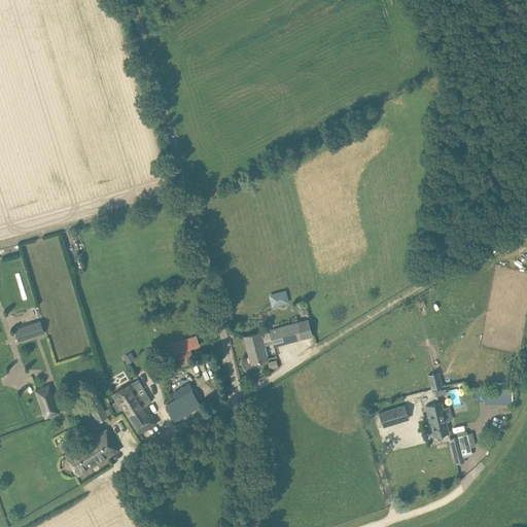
[(286,289),(269,294),(273,307),(290,302),(286,289)]
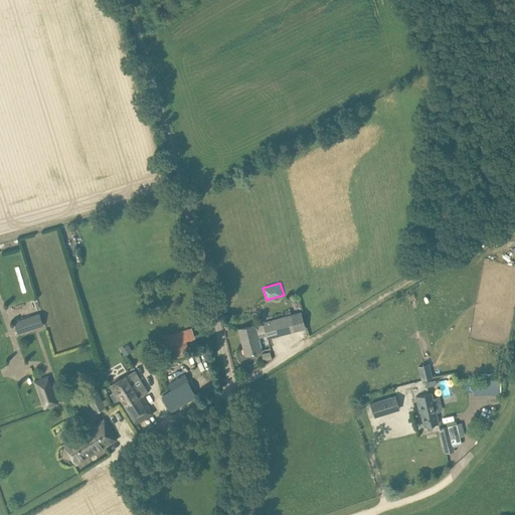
[(302,312),(286,316),(288,322),(291,332),(306,328),(302,312)]
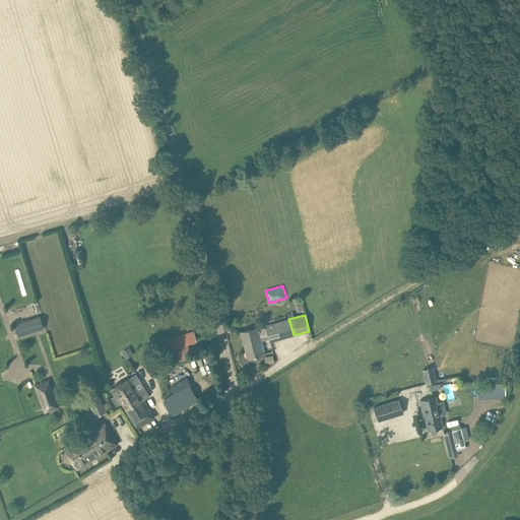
[(14,325),(17,335),(43,328),(40,317),(14,325)]
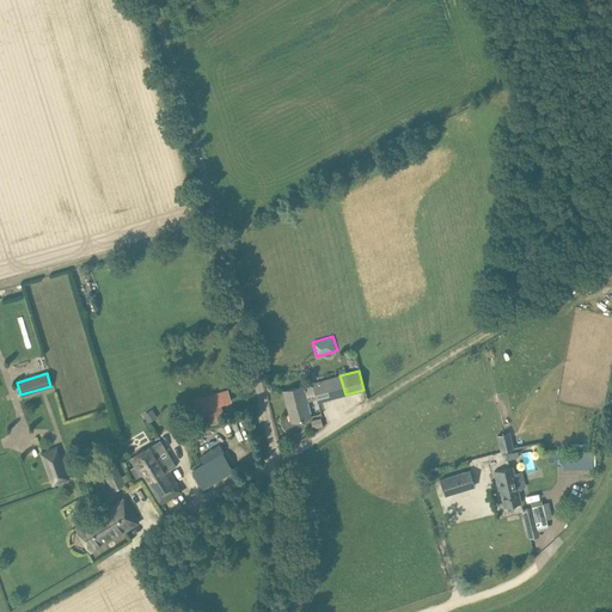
[(346,395),(342,383),(340,375),(312,383),(313,384),(304,387),(303,385),(283,391),(288,405),(289,405),(294,421),(310,416),(305,399),(317,396),(318,402),(346,395)]
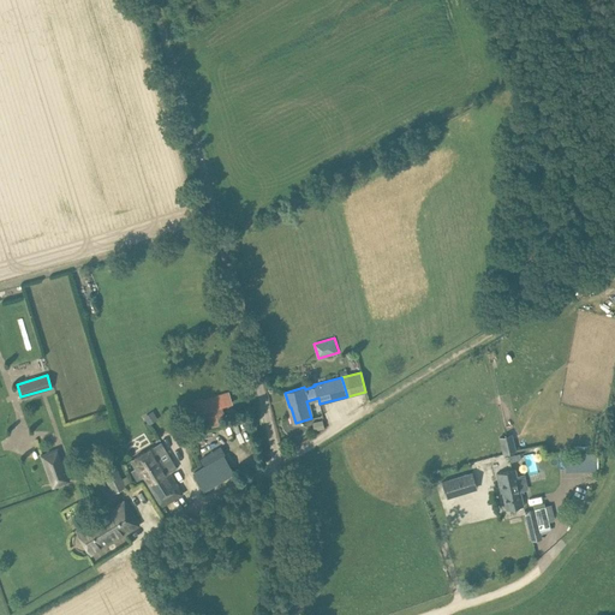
[(203,398),(192,401),(196,415),(233,404),(230,392),(204,399),(203,398)]
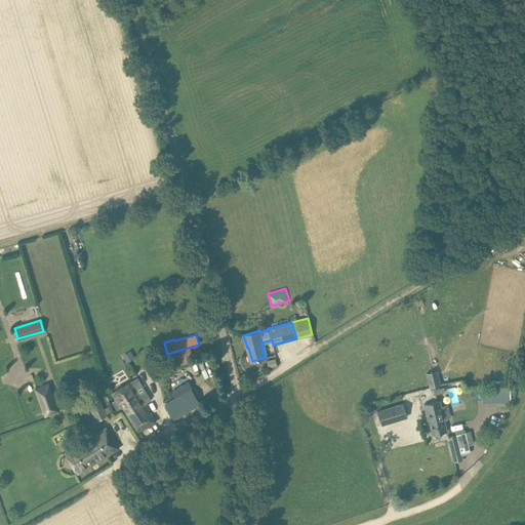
[(130,351),(124,356),(128,362),(134,358),(130,351)]
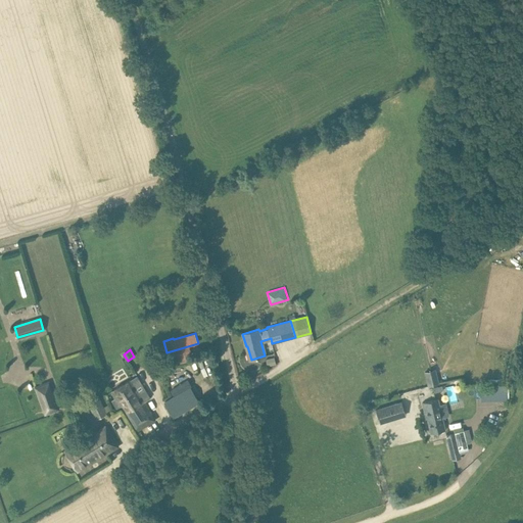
[(268,366),(276,364),(274,357),(266,359),(268,366)]
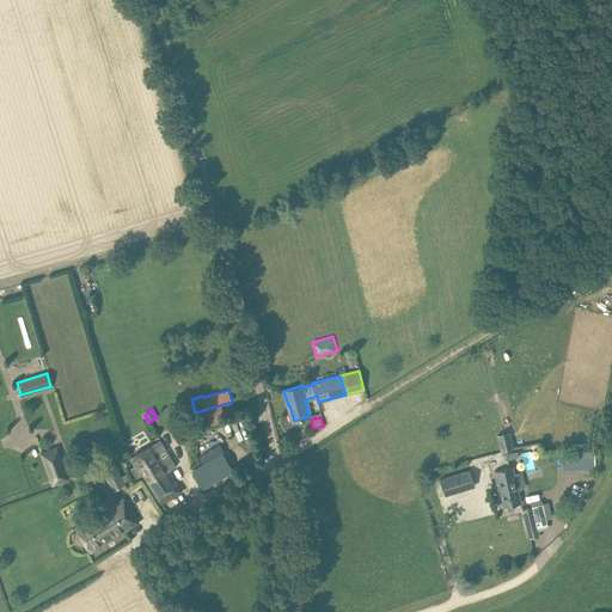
[(509,432),(496,434),(501,452),(513,448),(509,432)]
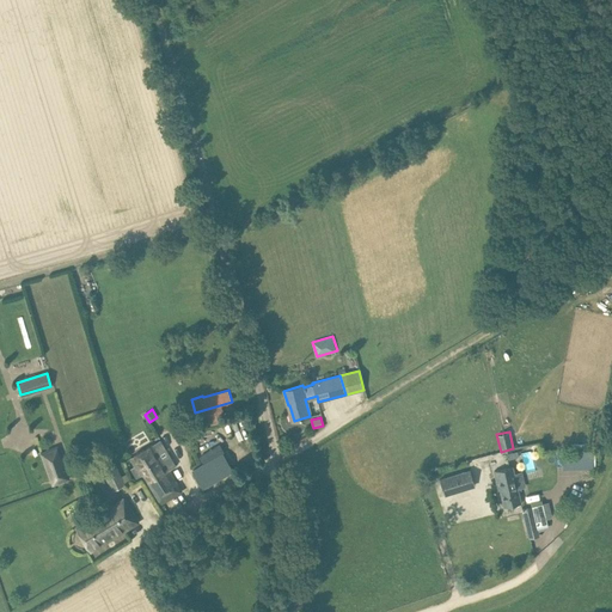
[(182,491),(176,481),(153,444),(130,458),(141,476),(144,475),(161,503),(182,491)]
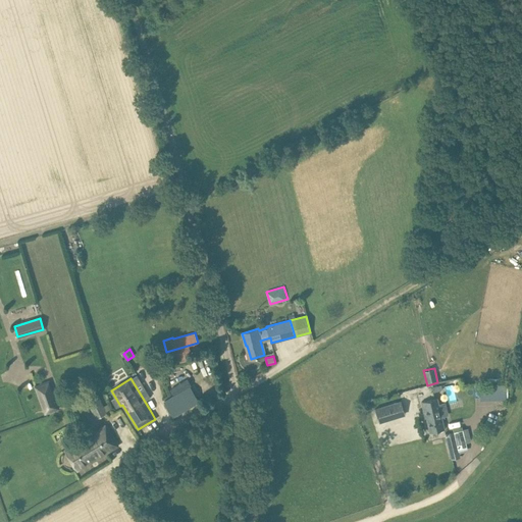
[(188,378),(170,389),(173,396),(192,384),(188,378)]
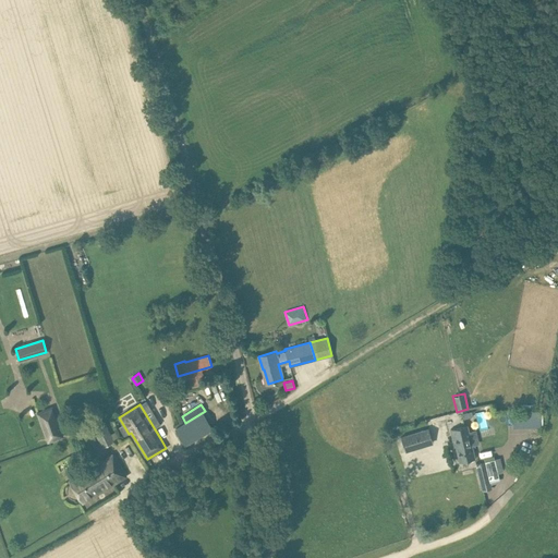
[(64,437),(52,407),(36,412),(48,444),(64,437)]
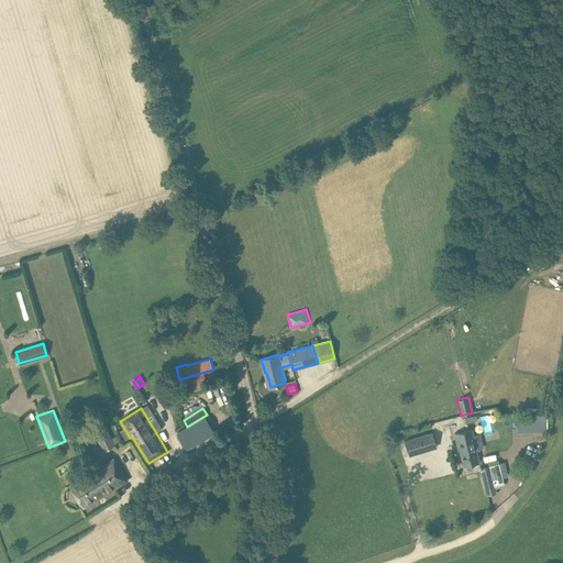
[(545,414),(518,415),(519,431),(547,430),(545,414)]
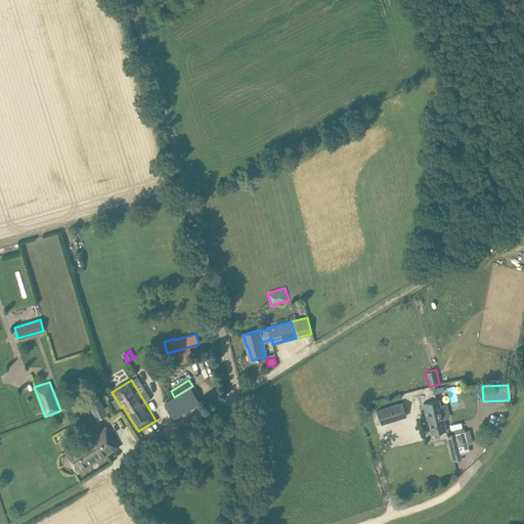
[(200,402),(191,388),(165,403),(174,418),(200,402)]
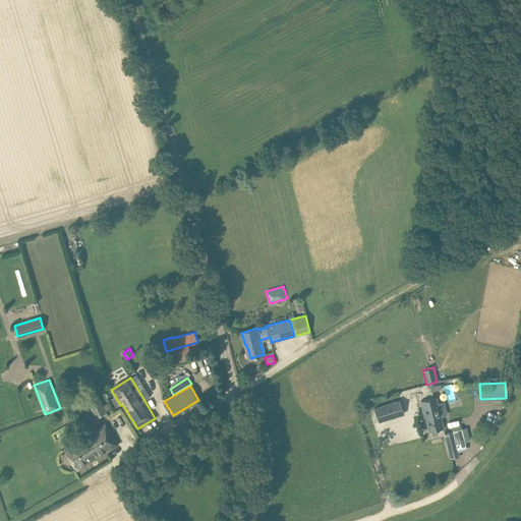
[(96,418),(107,413),(100,397),(89,402),(96,418)]
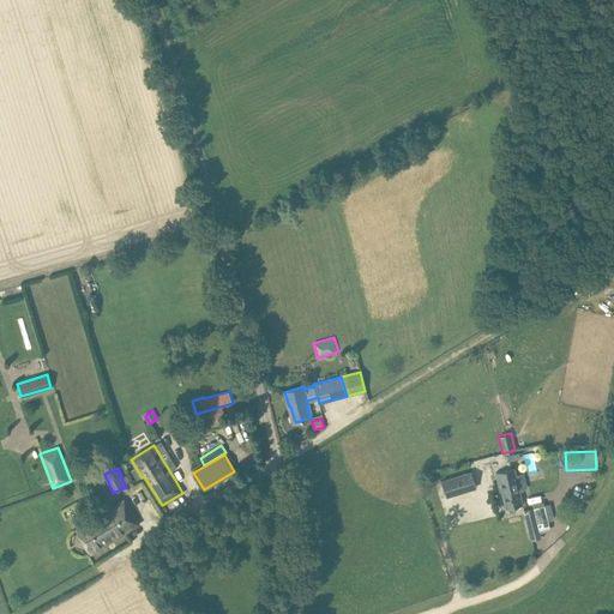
[(515,468),(507,470),(495,473),(500,492),(501,492),(506,509),(523,505),(515,468)]
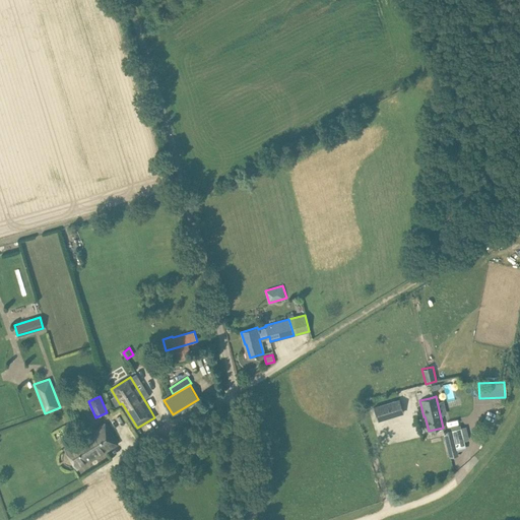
[(403,410),(400,401),(374,409),(378,420),(391,416),(390,414),(403,410)]
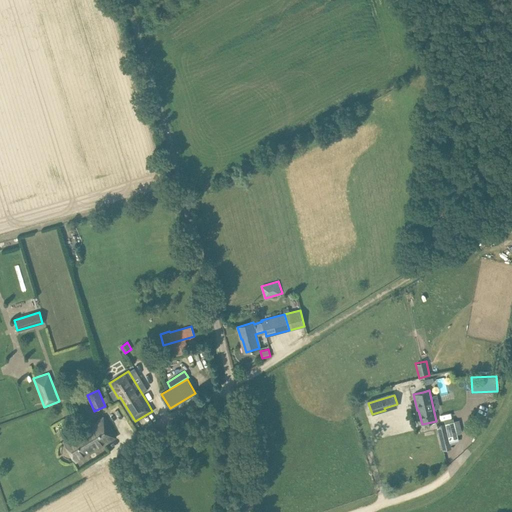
[(117,437),(104,415),(63,440),(76,462),(117,437)]
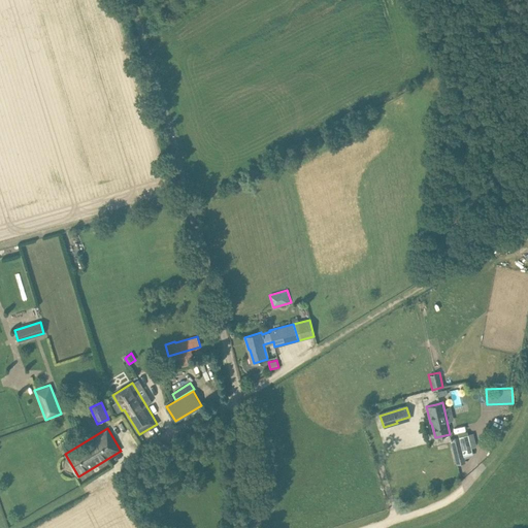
[(465,462),(459,436),(451,438),(457,464),(465,462)]
